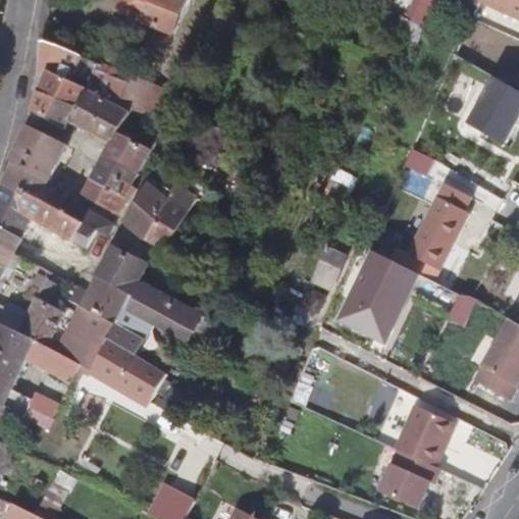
[(118,0),(115,8),(172,34),(187,0),(118,0)]
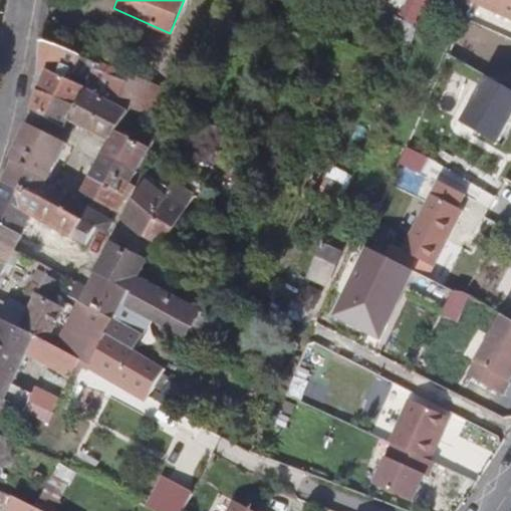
[(424,16),(431,0),(406,0),(404,5),(424,16)]
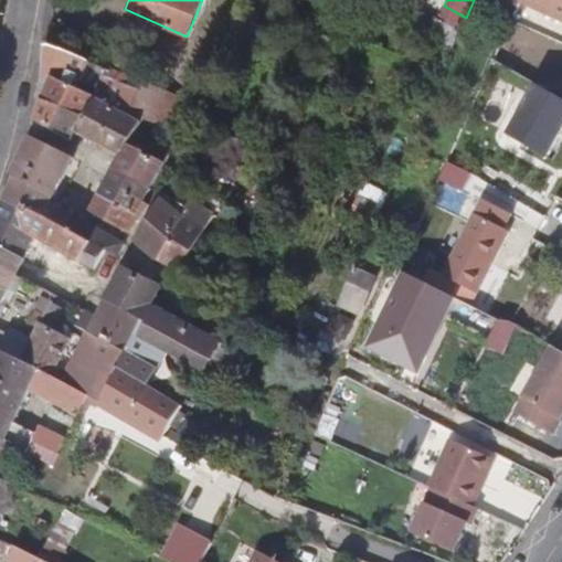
[(523,0),(561,17),(561,0),(523,0)]
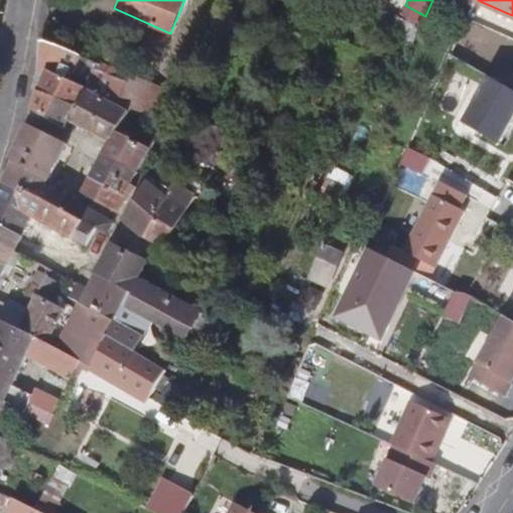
[(40,39),(35,70),(44,73),(36,89),(76,106),(85,88),(86,86),(71,79),(80,55),(40,39)]
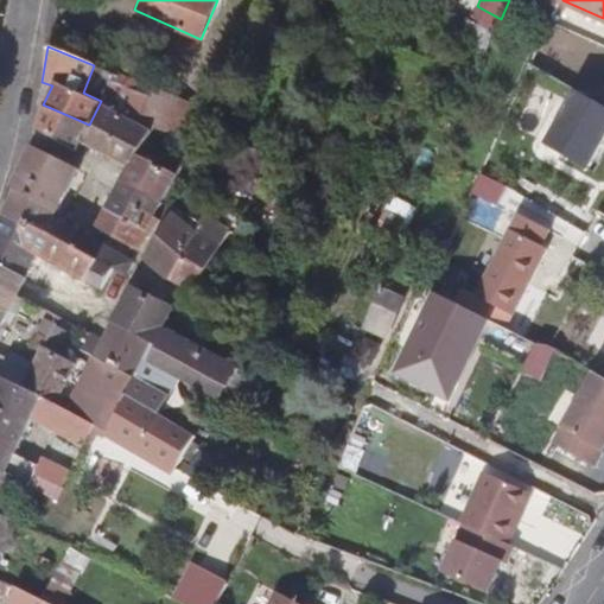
[(119,75),(94,65),(83,93),(101,101),(100,103),(138,122),(148,95),(115,82),(119,75)]
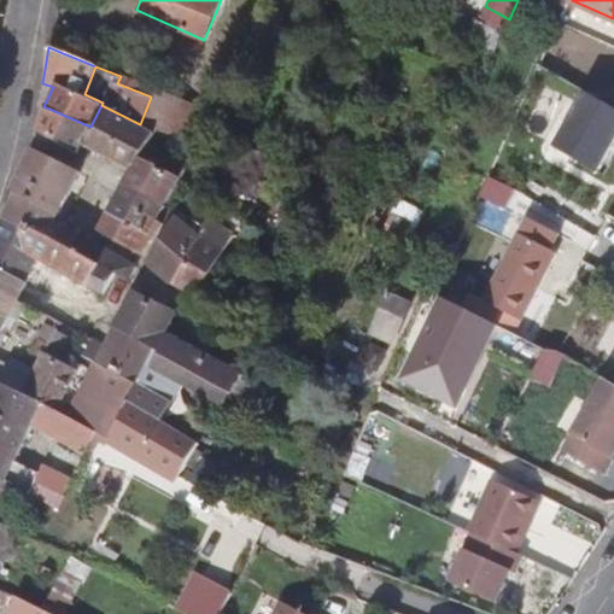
[(122,72),(121,76),(117,83),(151,97),(155,87),(122,72)]
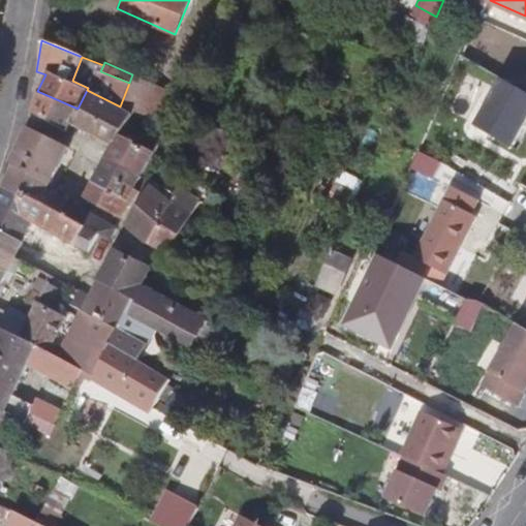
[(129,83),(120,106),(130,112),(132,109),(157,121),(167,90),(132,74),(129,83)]
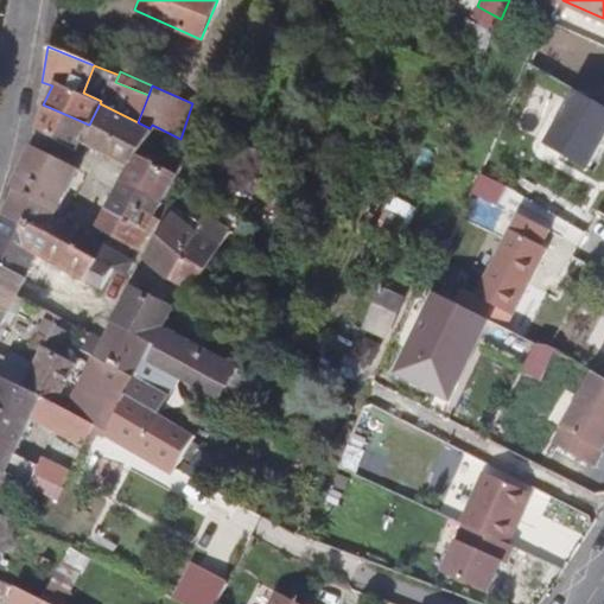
[(603,133),(603,105),(574,88),(546,138),(587,163),(603,133)]
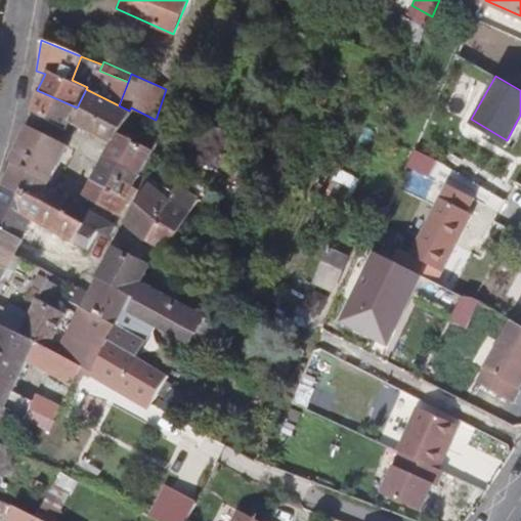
[(77,107),(69,124),(110,144),(117,132),(129,111),(119,105),(86,89),(77,107)]
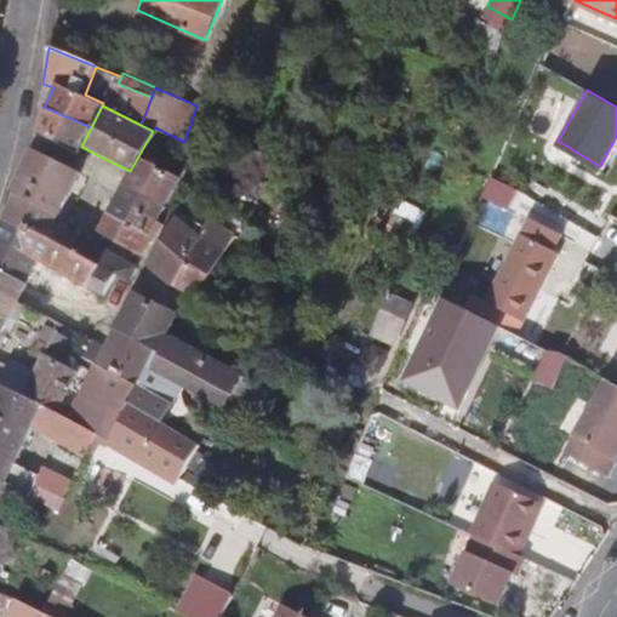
[(36,123),(36,131),(79,153),(81,147),(91,127),(44,107),(36,123)]
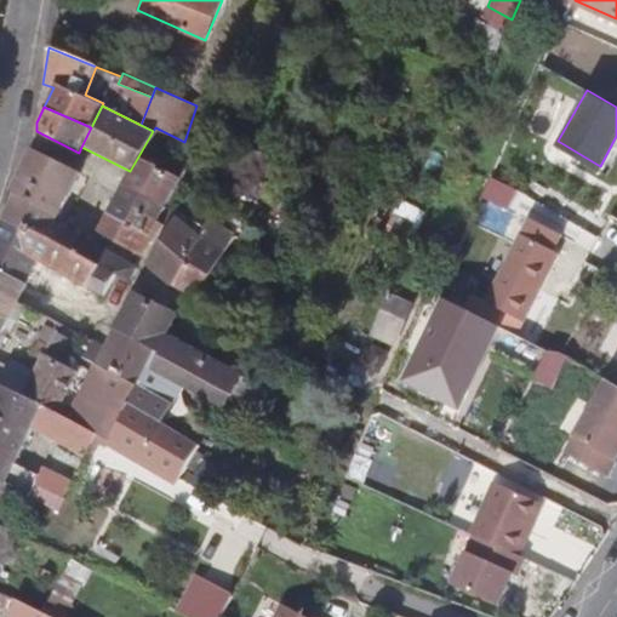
[(34,149),(13,193),(60,213),(81,171),(34,149)]
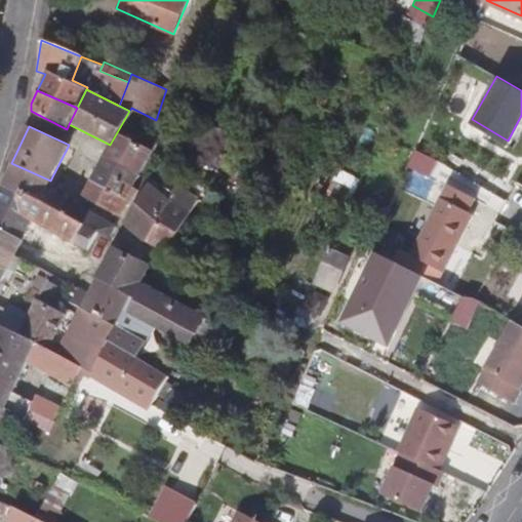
[(210,126),(205,145),(225,149),(229,132),(210,126)]
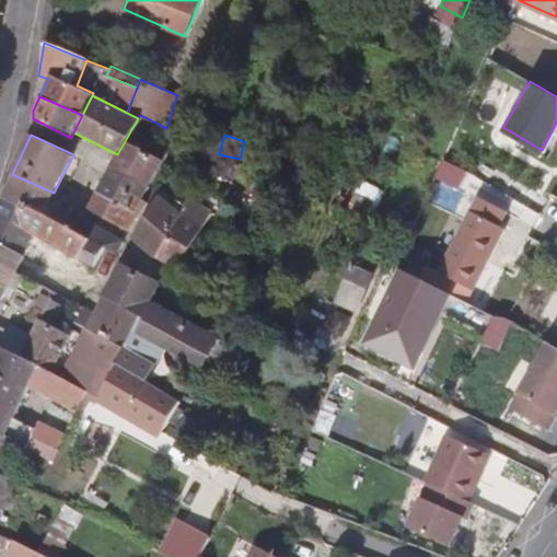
[(125,141),(117,154),(109,167),(148,187),(166,149),(144,138),(139,149),(125,141)]
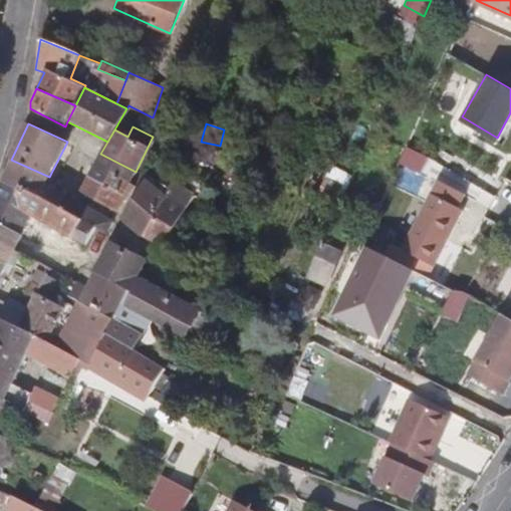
[(193,138),(182,132),(154,191),(163,199),(173,179),(180,165),(193,138)]
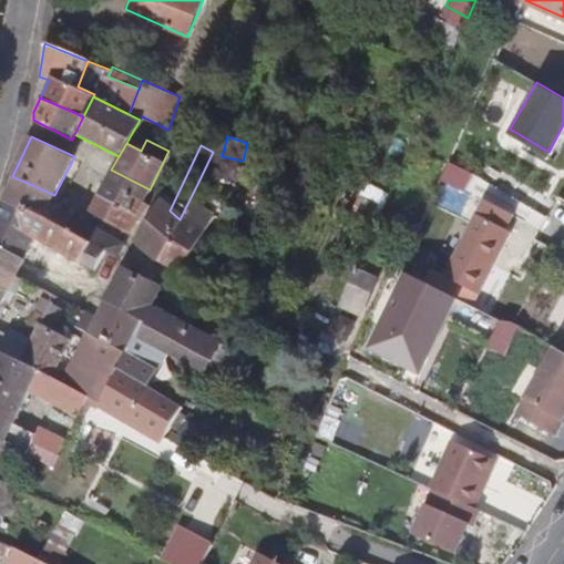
[(206,186),(222,156),(213,152),(198,182),(206,186)]
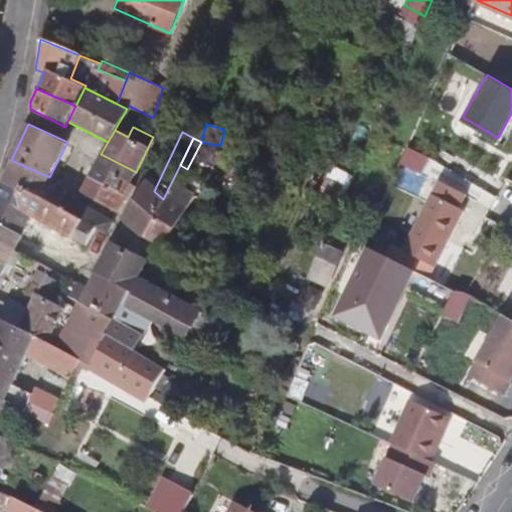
[(136,172),(101,154),(94,166),(129,184),(136,172)]
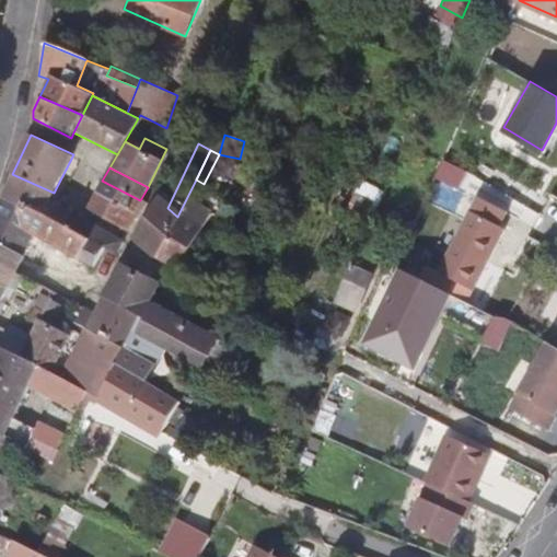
[(12,174),(0,197),(43,212),(53,218),(64,224),(71,210),(50,199),(54,193),(12,174)]
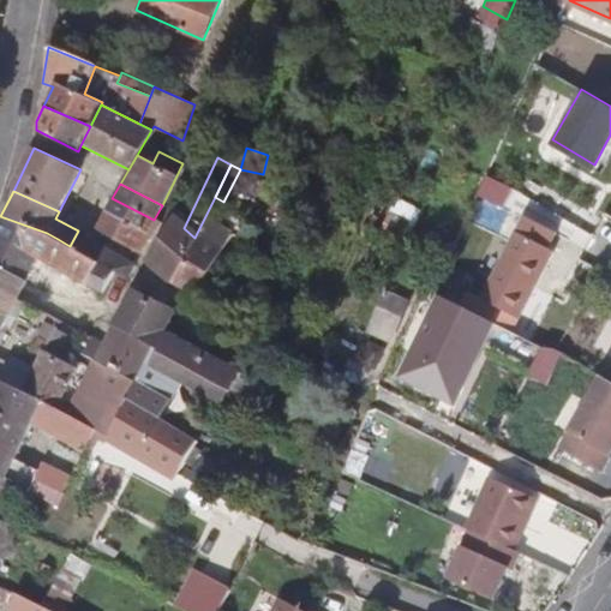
[(112,198),(95,228),(129,247),(139,253),(157,222),(154,220),(112,198)]
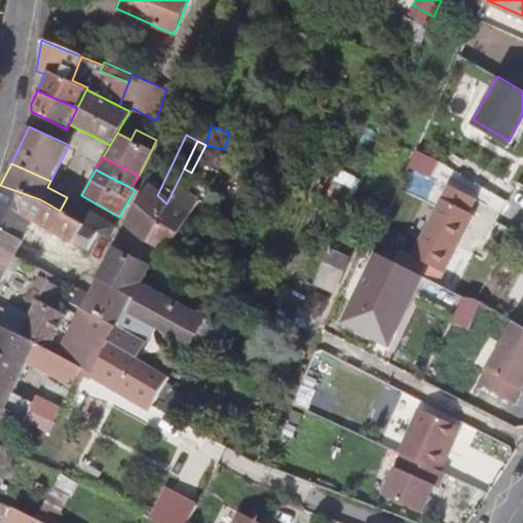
[(447,181),(410,252),(442,269),(473,212),(468,210),(475,196),(447,181)]
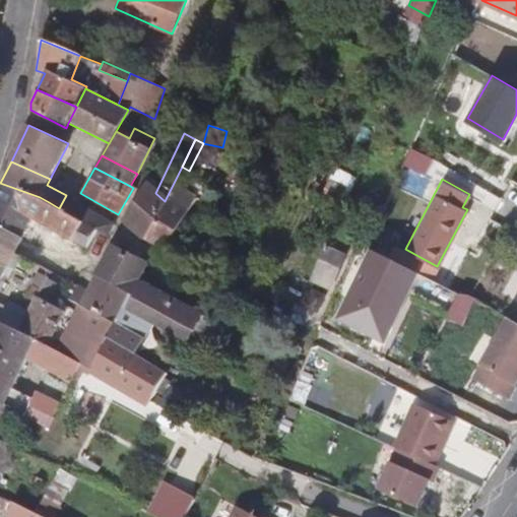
[(142,240),(164,250),(195,195),(175,181),(165,201),(142,240)]
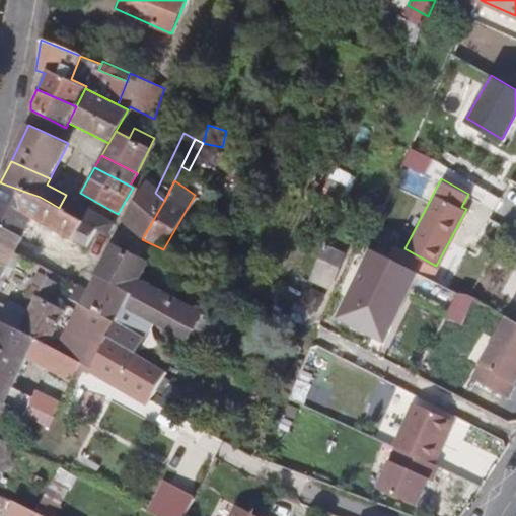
[(368,214),(377,218),(388,194),(362,181),(360,186),(354,183),(346,204),(368,214)]
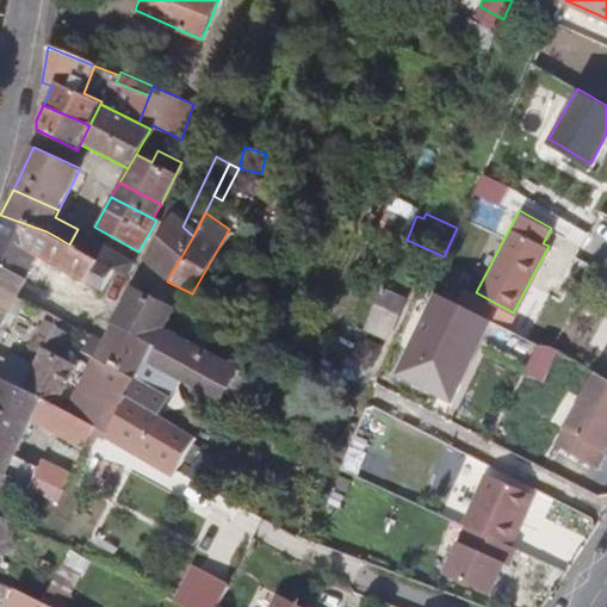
[(0,215),(0,237),(36,256),(45,261),(57,237),(47,231),(0,215)]
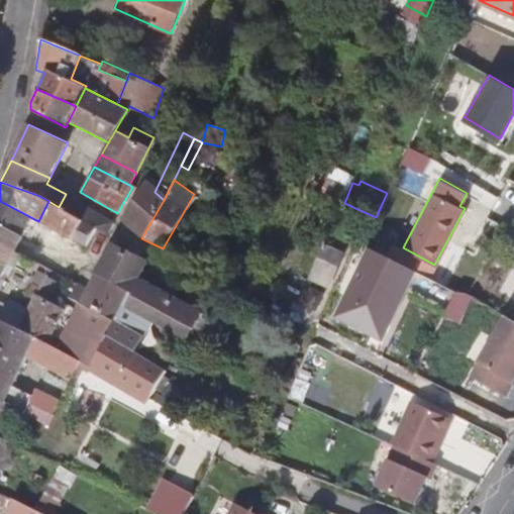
[(145,183),(123,221),(141,238),(164,200),(155,192),(145,183)]
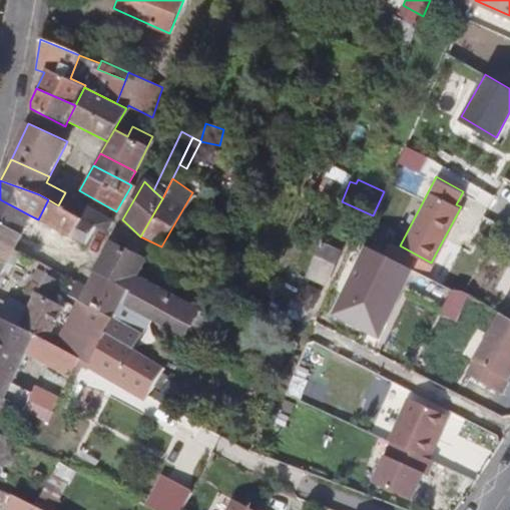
[(65,192),(58,205),(95,225),(106,231),(113,217),(75,197),(65,192)]
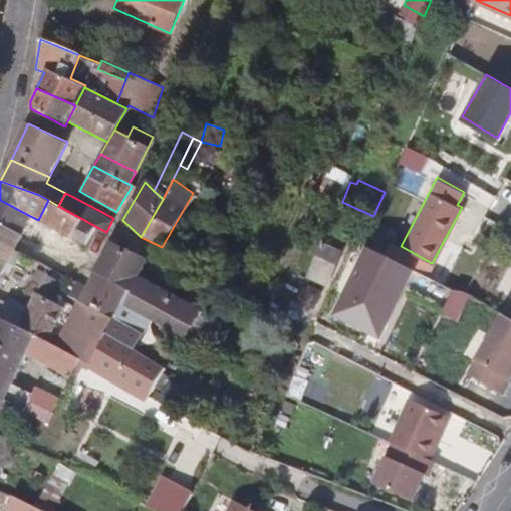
[(0,224),(21,235),(30,216),(0,200),(0,224)]
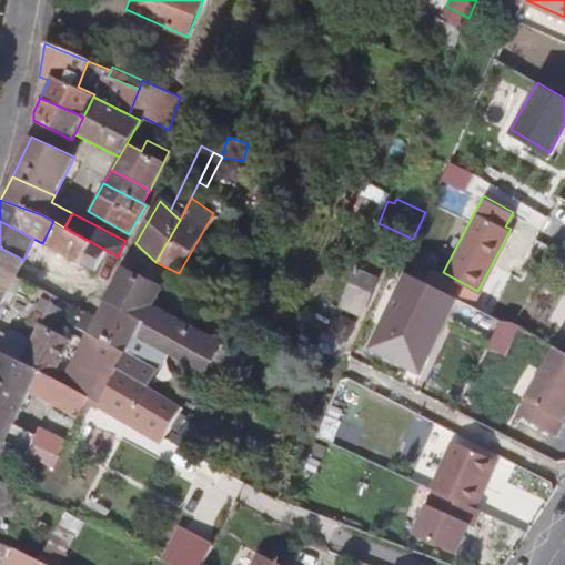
[(53,221),(42,243),(93,272),(106,250),(64,228),(53,221)]
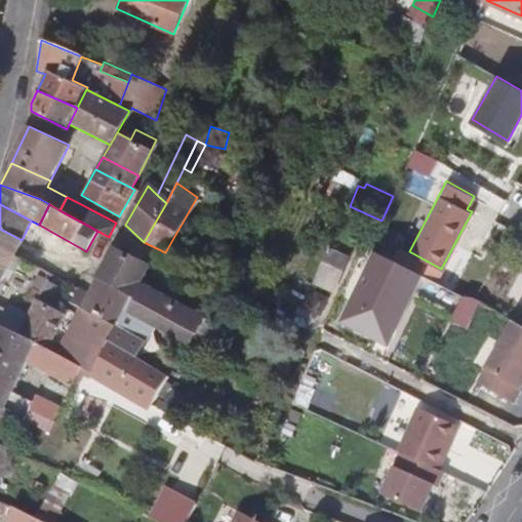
[(349,209),(345,219),(363,230),(367,219),(349,209)]
